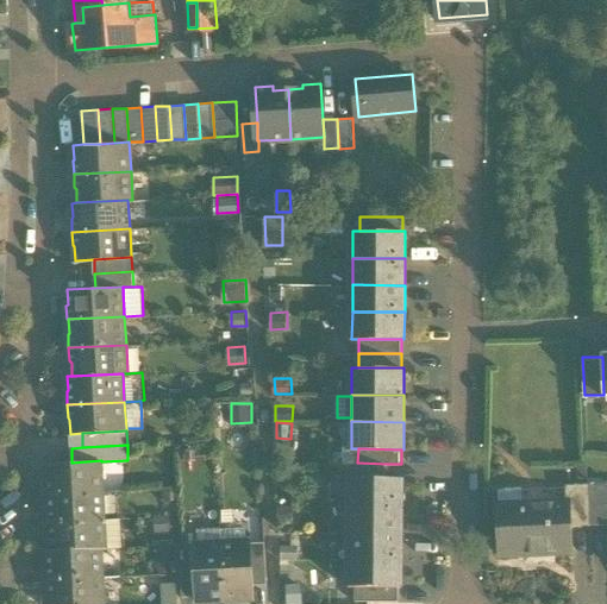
[(45,479),(47,492),(104,490),(101,461),(101,460),(72,463),(47,464),(47,478),(45,479)]
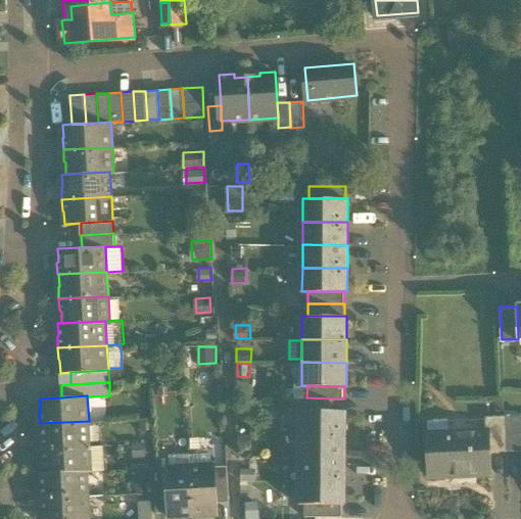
[(496,415),(506,415),(505,395),(495,396),(496,415)]
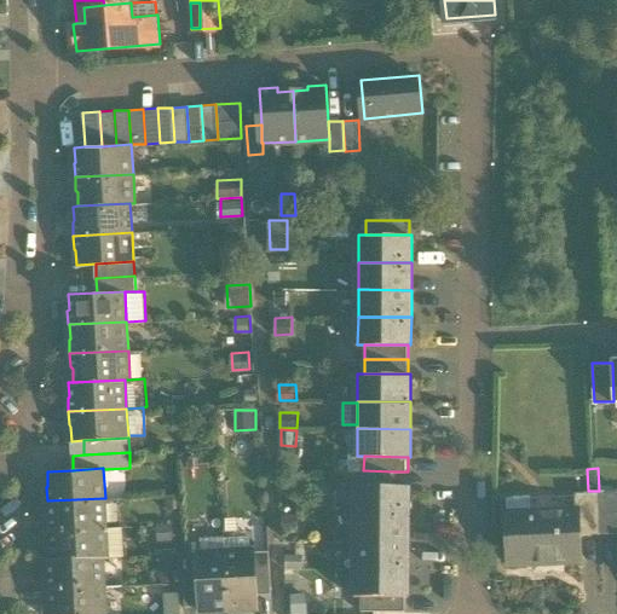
[(392,486),(393,471),(363,470),(363,485),(392,486)]
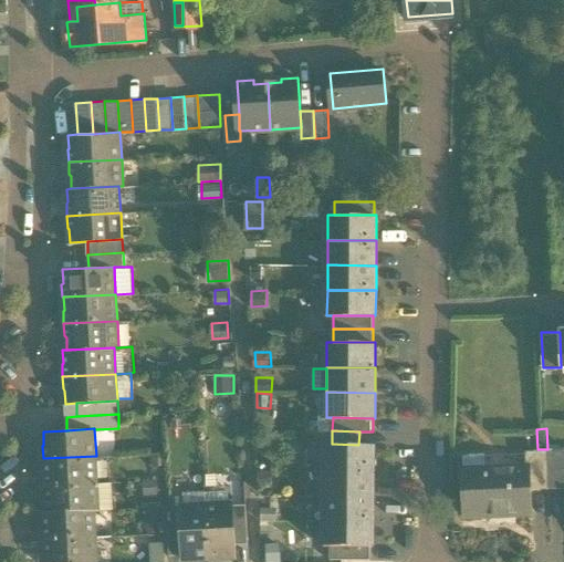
[(325,444),(325,469),(374,470),(374,445),(358,445),(332,444),(325,444)]
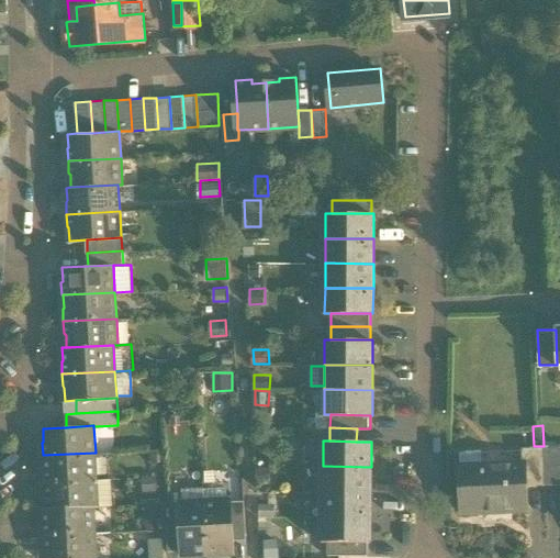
[(559,445),(544,446),(546,482),(559,482),(559,445)]
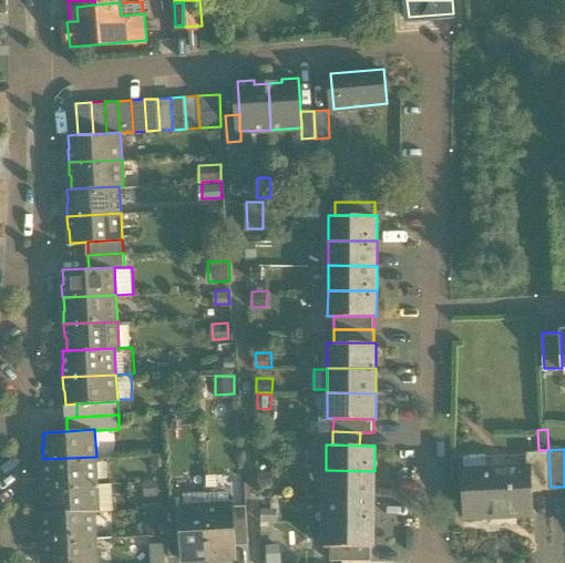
[(551,488),(551,487),(548,450),(538,450),(527,451),(528,463),(528,466),(530,466),(531,489),(551,488)]
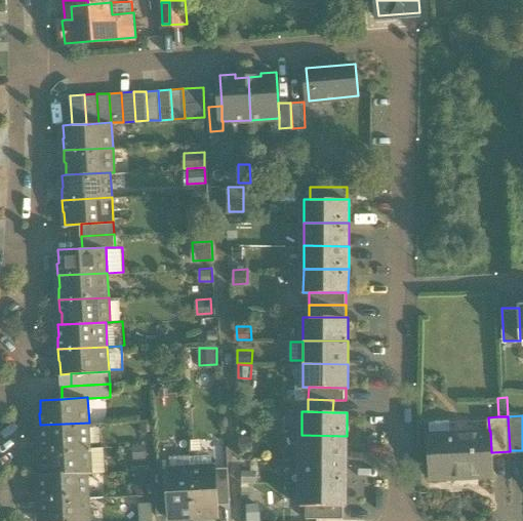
[(431,421),(431,432),(451,431),(451,419),(431,421)]
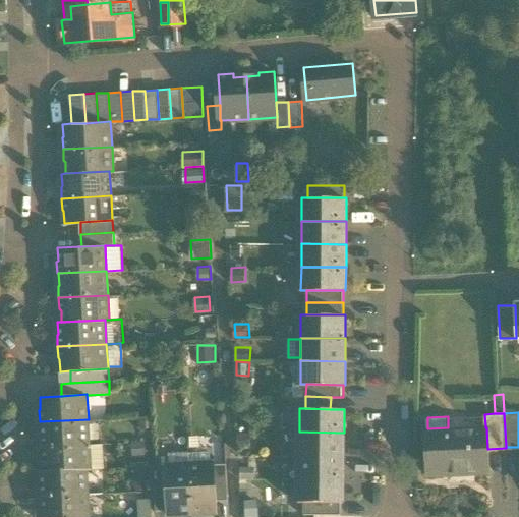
[(40,435),(41,446),(90,444),(90,439),(89,422),(89,419),(40,421),(40,422),(41,422),(42,434),(40,435)]
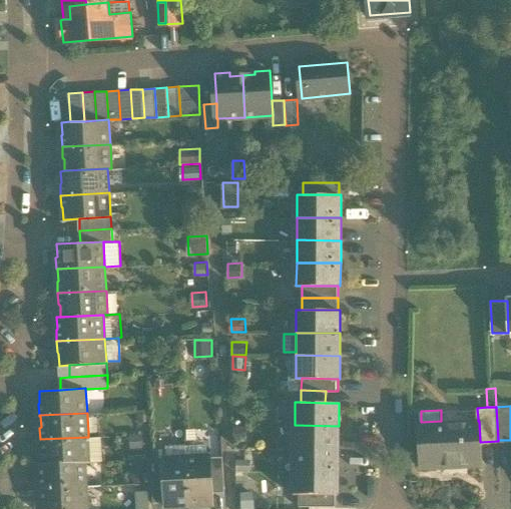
[(87,416),(88,432),(100,431),(99,416),(87,416)]
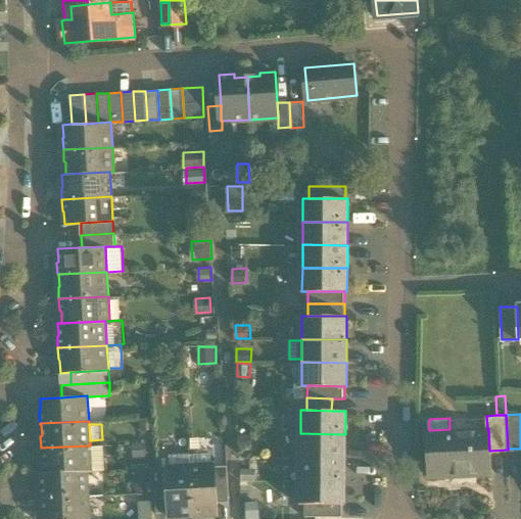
[(429,430),(430,440),(448,439),(447,435),(451,435),(451,433),(474,432),(475,435),(487,434),(487,429),(487,427),(450,429),(429,430)]
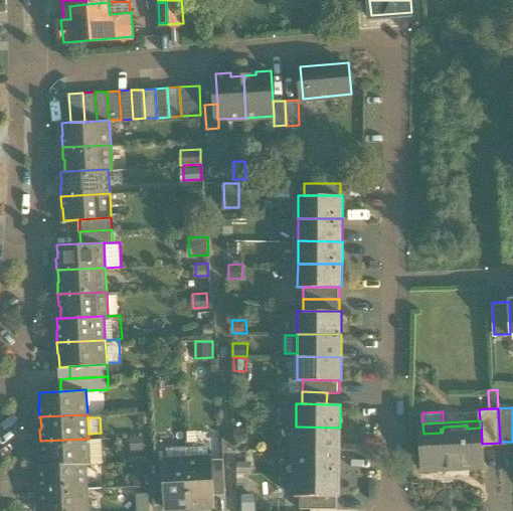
[(423,434),(424,469),(448,468),(448,466),(467,465),(467,467),(483,466),(482,444),(481,422),(480,422),(480,428),(468,429),(467,426),(444,427),(444,429),(441,429),(442,433),(423,434)]
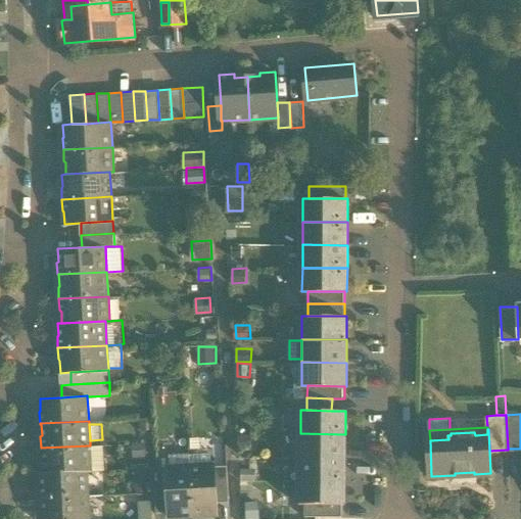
[(300,433),(300,457),(345,457),(345,434),(300,433)]
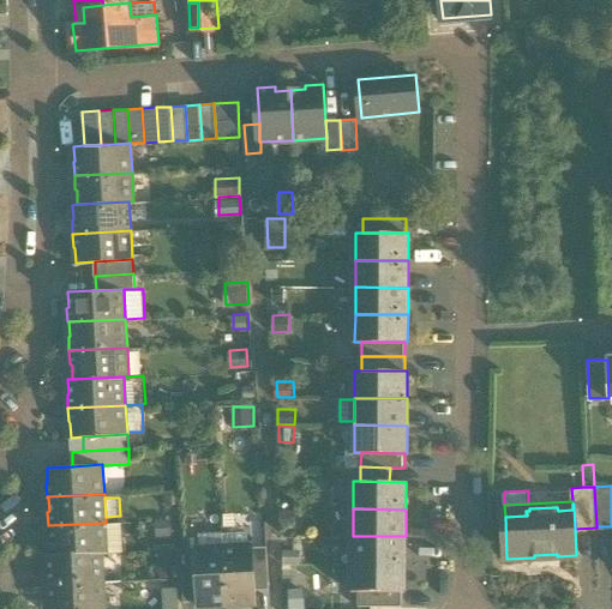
[(281,511),(281,522),(297,522),(297,510),(281,511)]
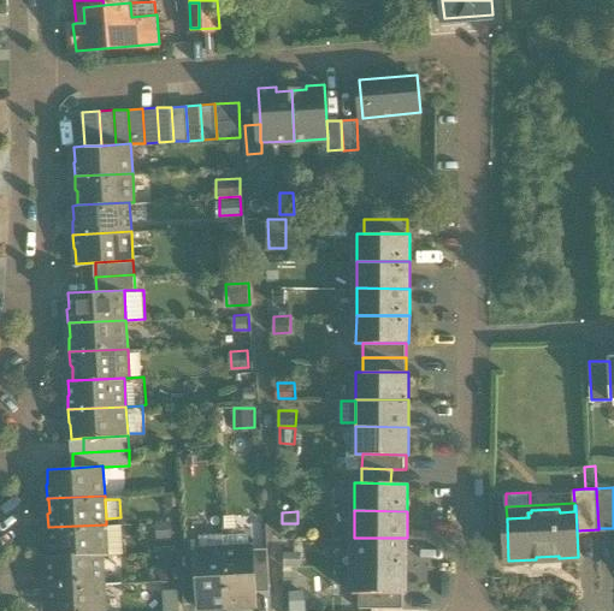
[(158,521),(158,538),(173,538),(172,520),(158,521)]
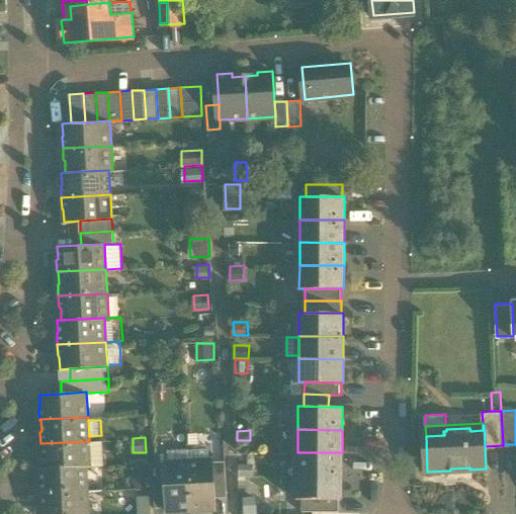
[(89,441),(90,465),(105,464),(103,439),(89,441)]
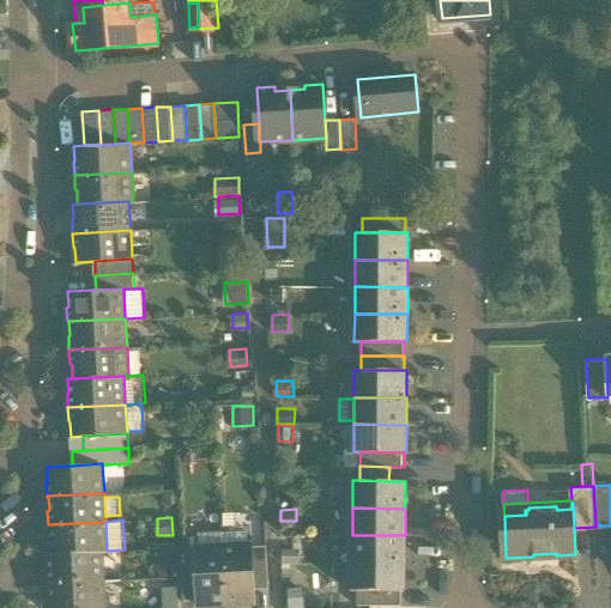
[(50,540),(50,553),(102,551),(107,551),(106,522),(48,524),(49,539),(50,540)]
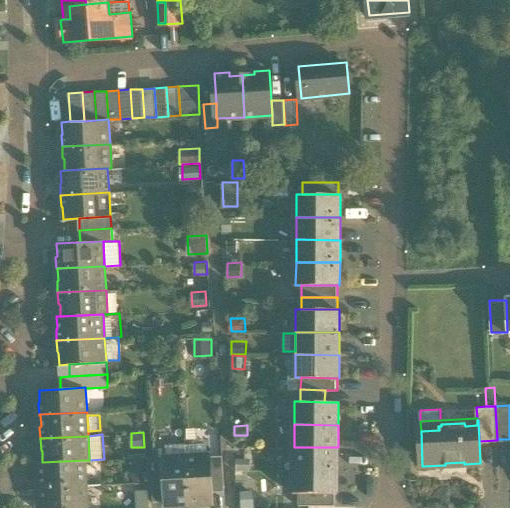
[(207,442),(186,443),(187,456),(207,454),(207,442)]
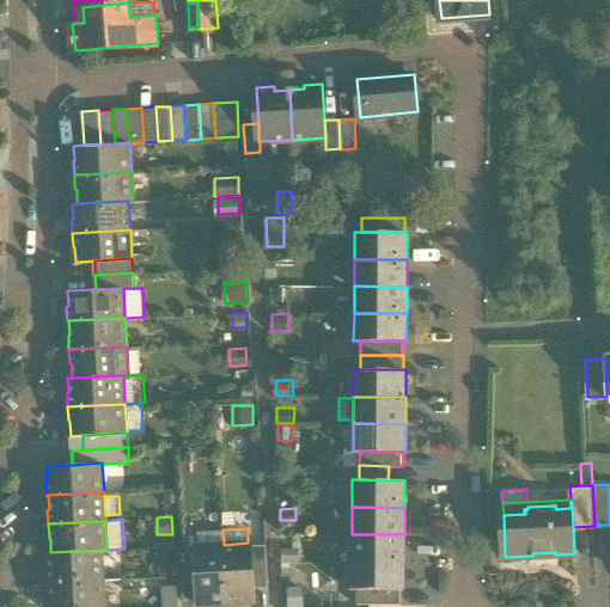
[(200,546),(224,545),(223,529),(199,531),(200,546)]
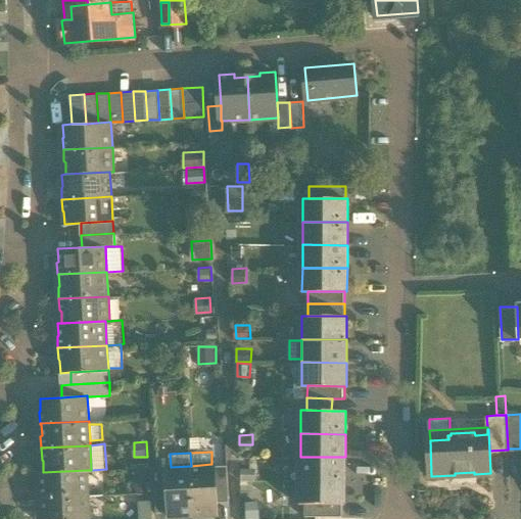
[(300,457),(300,479),(345,480),(345,457),(300,457)]
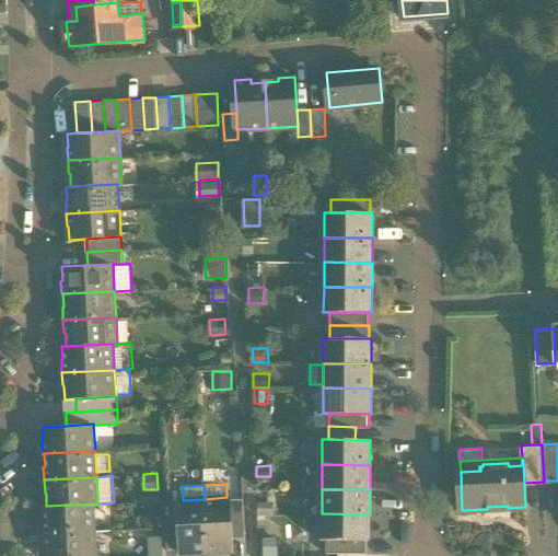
[(227,497),(205,499),(208,549),(233,548),(233,537),(231,498),(231,497),(227,497)]
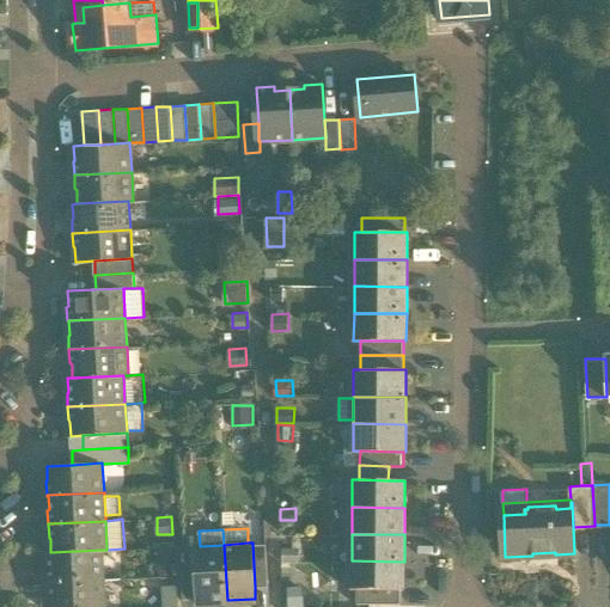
[(252,544),(255,587),(269,587),(267,544),(252,544)]
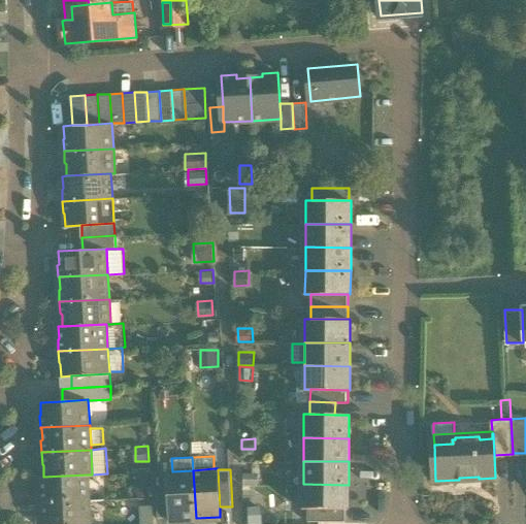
[(171,520),(196,518),(193,470),(172,471),(168,471),(169,490),(171,520)]
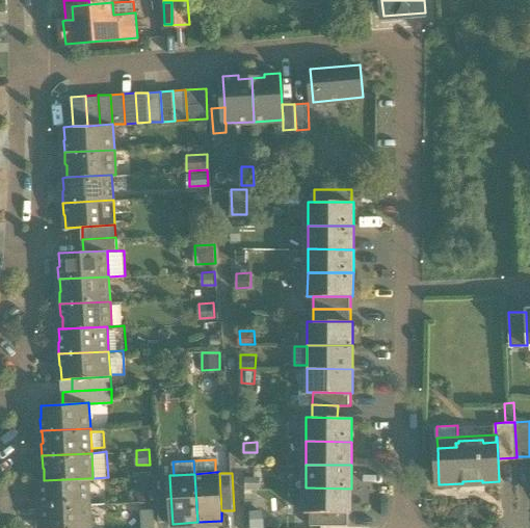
[(260,475),(244,476),(245,486),(261,486),(260,475)]
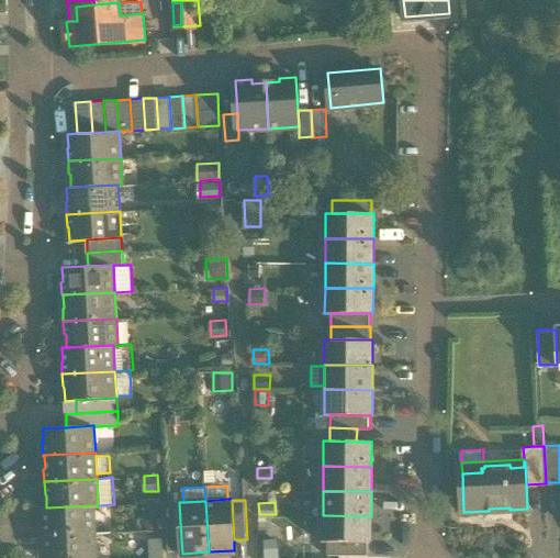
[(42,522),(43,534),(96,532),(93,505),(46,508),(42,508),(43,521),(42,522)]
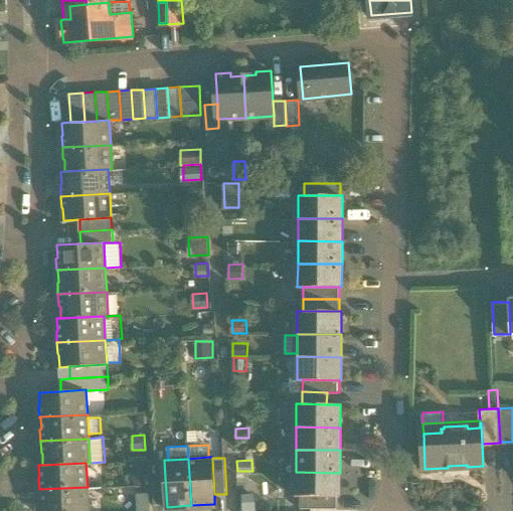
[(134,472),(135,484),(146,484),(145,471),(134,472)]
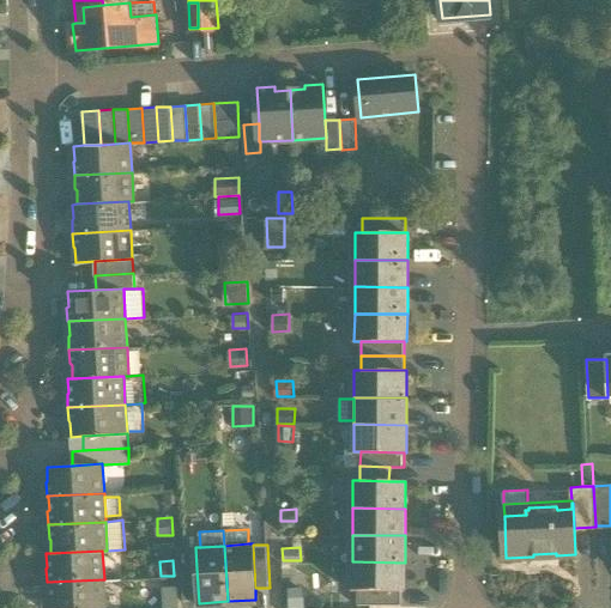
[(405,590),(405,563),(352,561),(352,589),(360,589),(403,590),(405,590)]
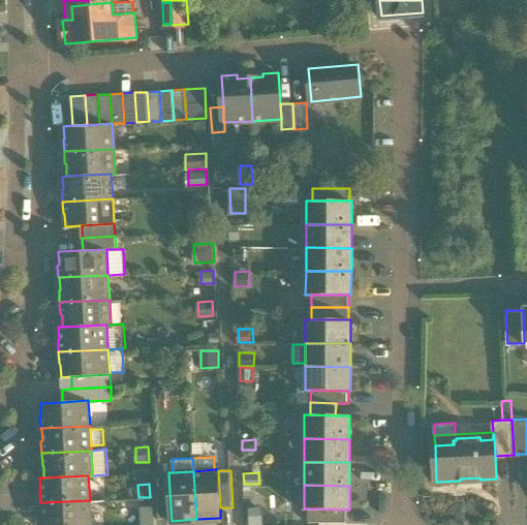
[(157,496),(159,521),(172,521),(169,491),(157,492),(157,496)]
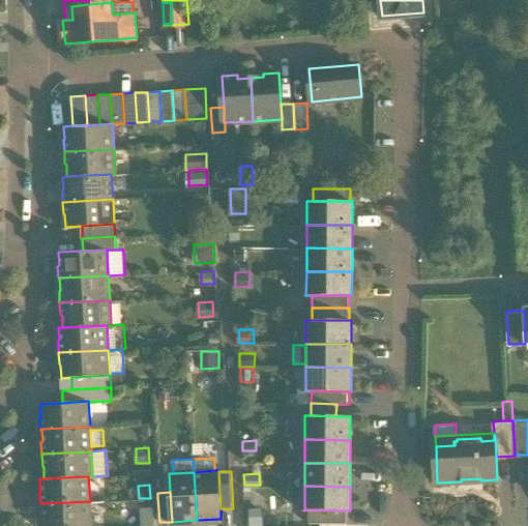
[(91,525),(90,501),(40,503),(40,516),(42,517),(42,525),(91,525)]
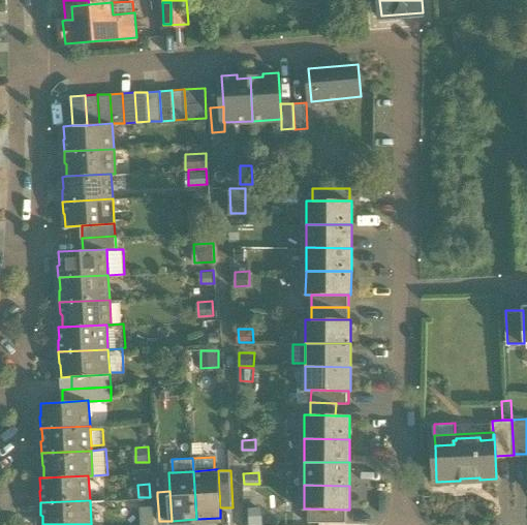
[(141,506),(141,524),(154,524),(154,505),(141,506)]
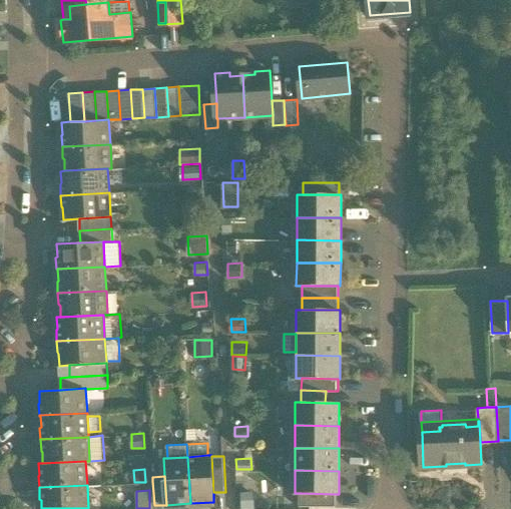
[(241,491),(242,508),(256,508),(256,490),(241,491)]
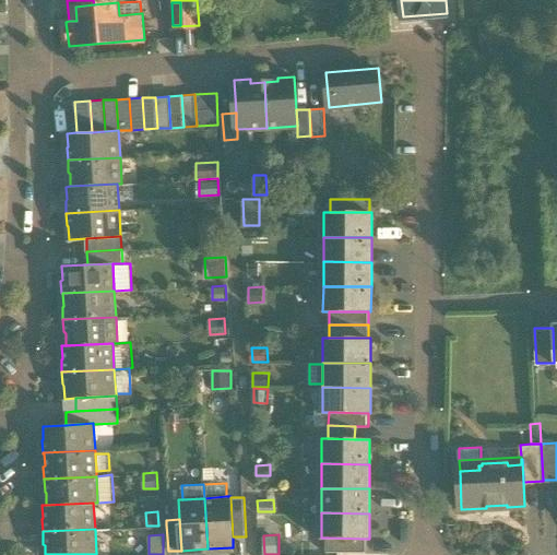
[(327,551),(366,552),(367,539),(328,538),(327,551)]
